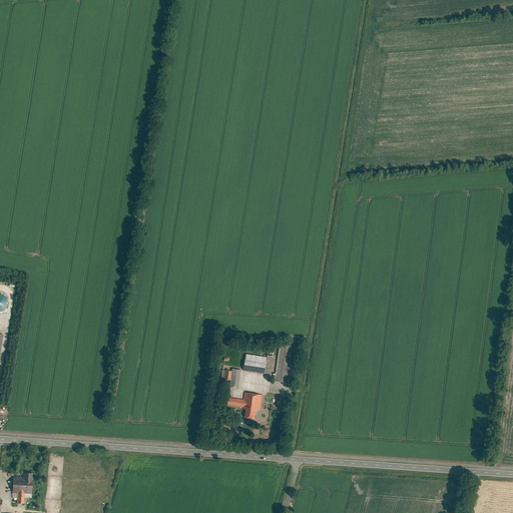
[(281,345),(276,381),(290,383),(296,347),(281,345)]
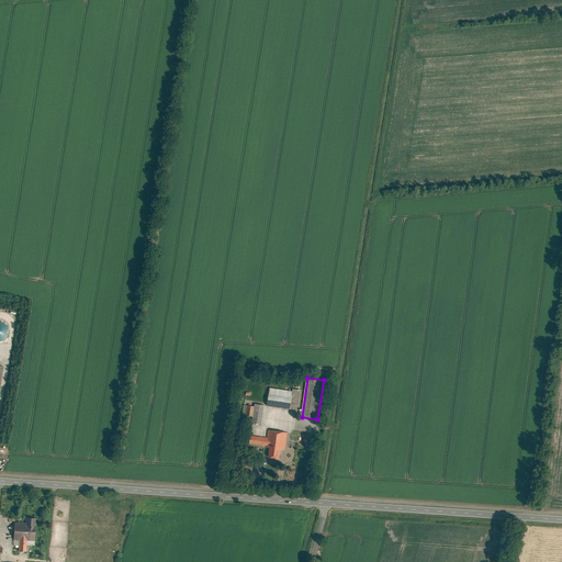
[(271,388),(268,406),(298,411),(301,390),(293,389),(293,391),(271,388)]
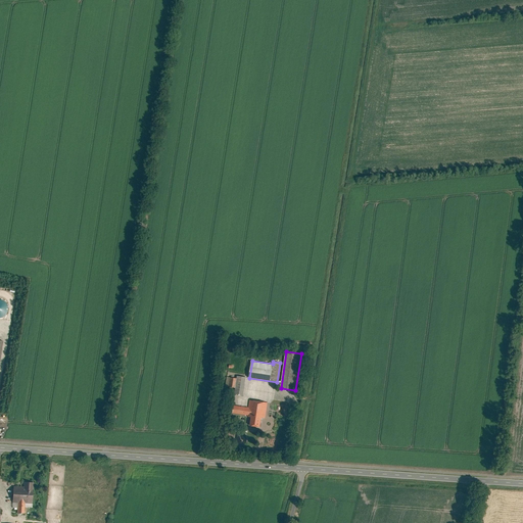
[(236,387),(235,394),(244,395),(246,377),(237,375),(237,378),(228,377),(227,386),(236,387)]
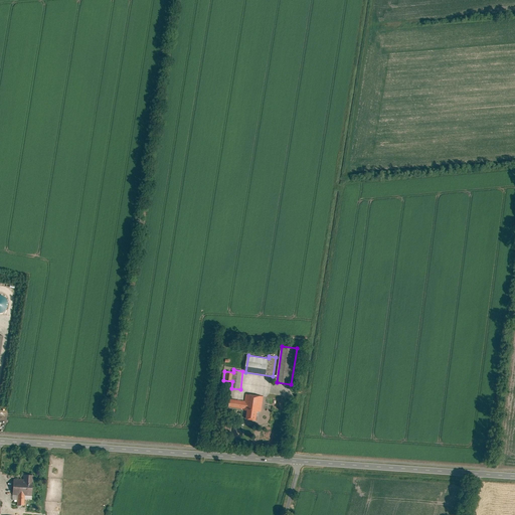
[(244,400),(230,397),(228,406),(248,409),(247,418),(256,420),(259,411),(263,412),(265,395),(245,392),(244,400)]
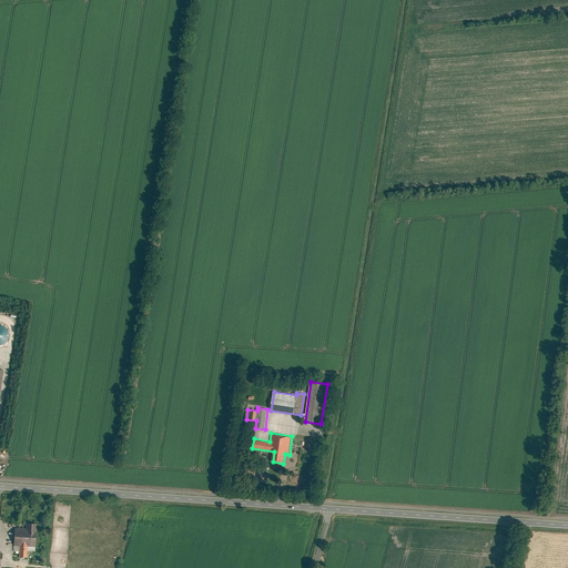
[(14,527),(13,550),(20,551),(20,557),(28,557),(28,550),(36,550),(38,524),(27,523),(27,528),(14,527)]
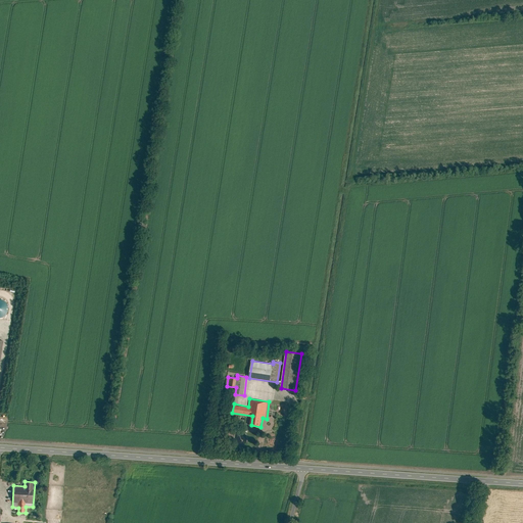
All buildings are outlined.
